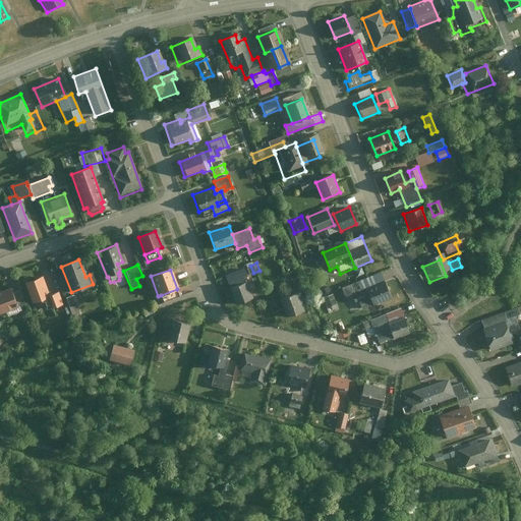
[(40,279),(24,284),(32,303),(42,300),(44,306),(48,305),(49,308),(61,304),(57,292),(46,296),(40,279)]
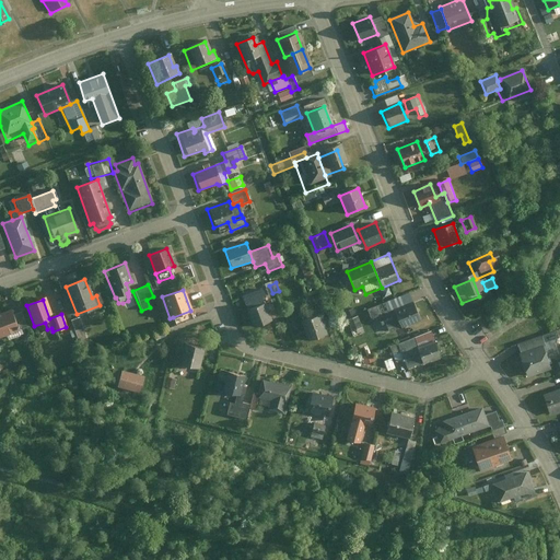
[(386,303),(368,312),(372,322),(380,318),(383,326),(386,325),(391,335),(401,329),(394,311),(391,313),(386,303)]
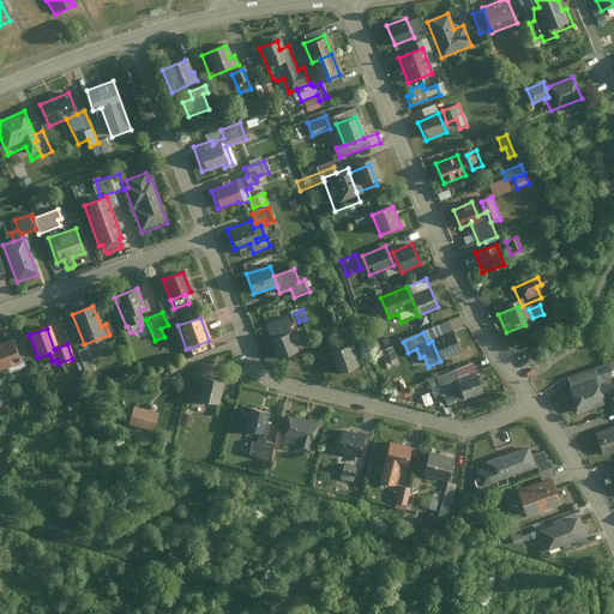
[(453,332),(432,341),(440,361),(462,351),(453,332)]
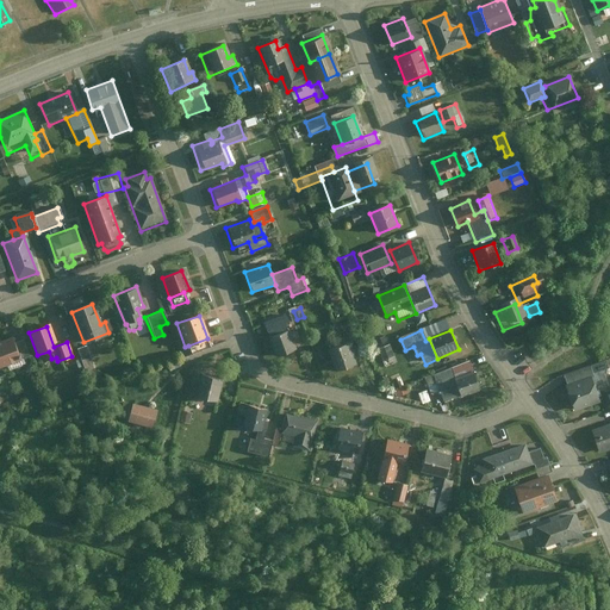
[(11,337),(0,340),(0,368),(11,365),(12,368),(20,366),(19,360),(13,344),(11,337)]
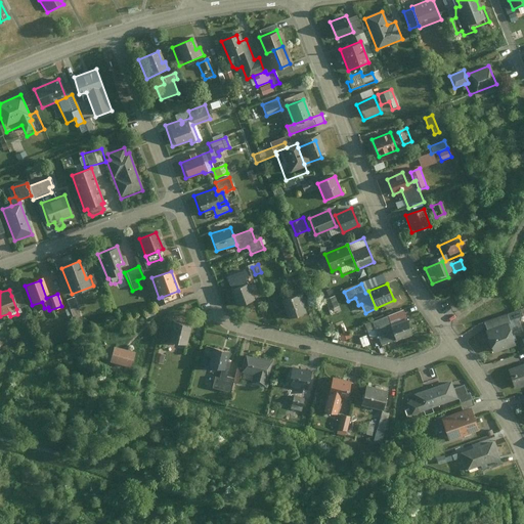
[(178,291),(162,297),(165,305),(180,299),(178,291)]
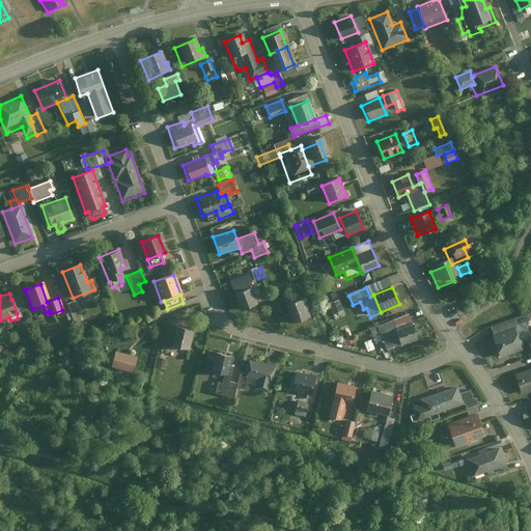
[(248,295),(230,301),(236,317),(254,311),(248,295)]
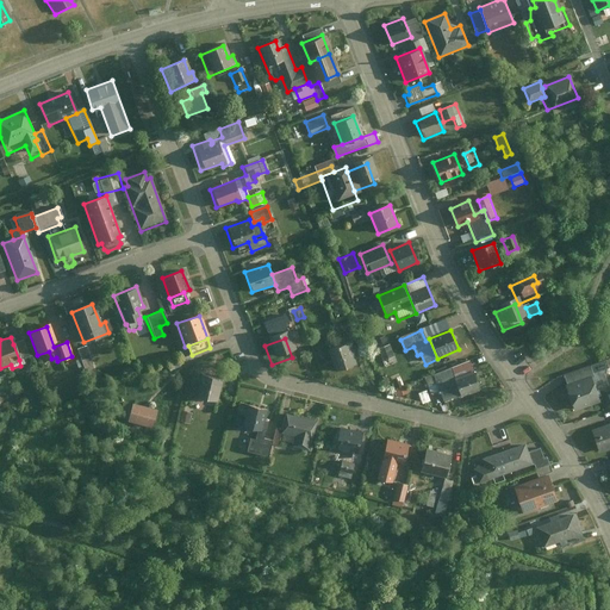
[(19,347),(13,344),(19,360),(25,362),(19,347)]
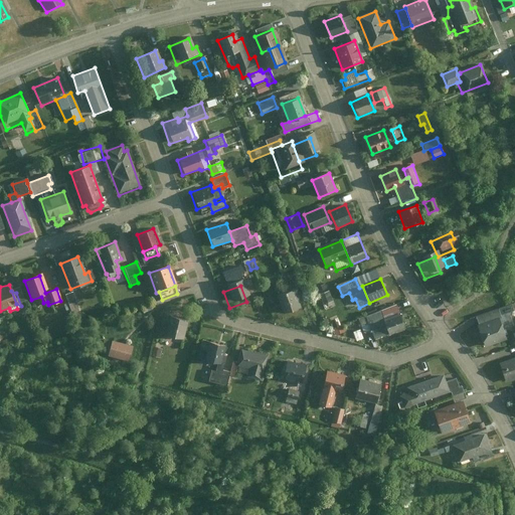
[(70,292),(62,295),(71,314),(79,311),(70,292)]
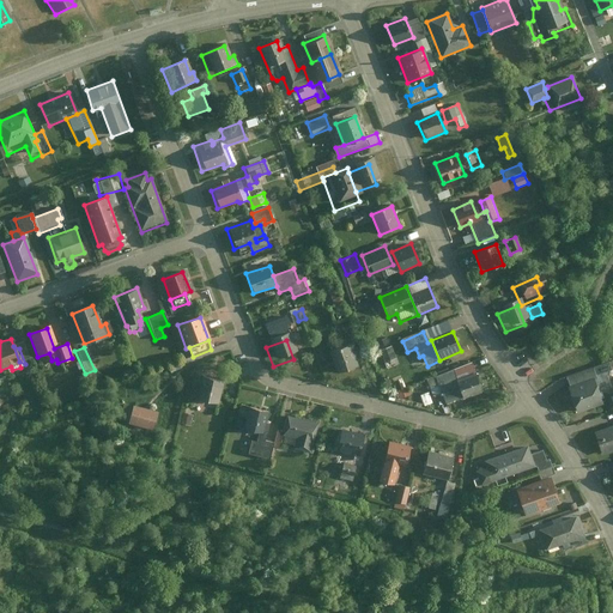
[(349,351),(325,359),(333,380),(356,371),(349,351)]
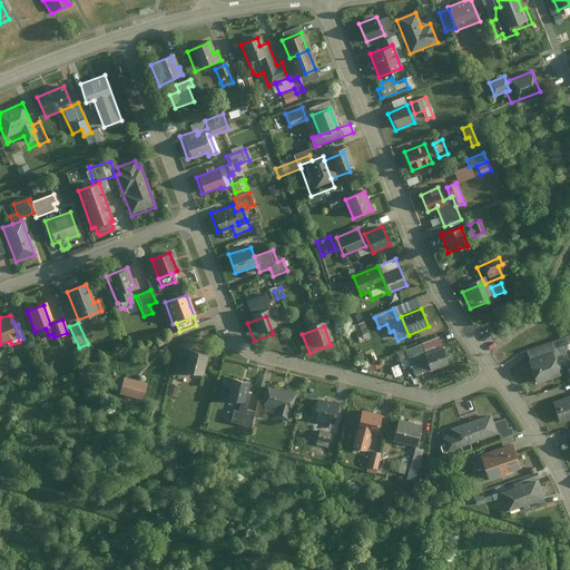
[(441,336),(399,355),(403,365),(410,363),(415,376),(432,370),(428,357),(446,350),(441,336)]
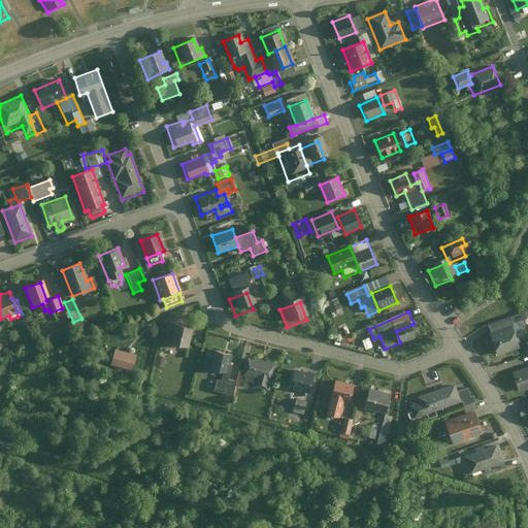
[(414,324),(396,331),(400,342),(418,334),(414,324)]
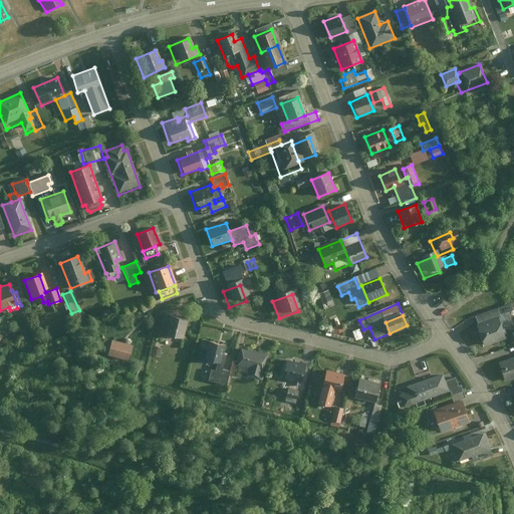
[(187,321),(167,316),(163,335),(182,340),(187,321)]
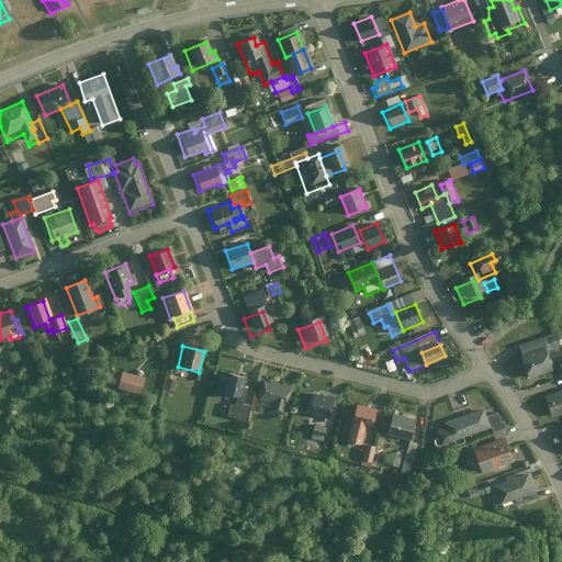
[(546,350),(519,358),(526,381),(552,373),(546,350)]
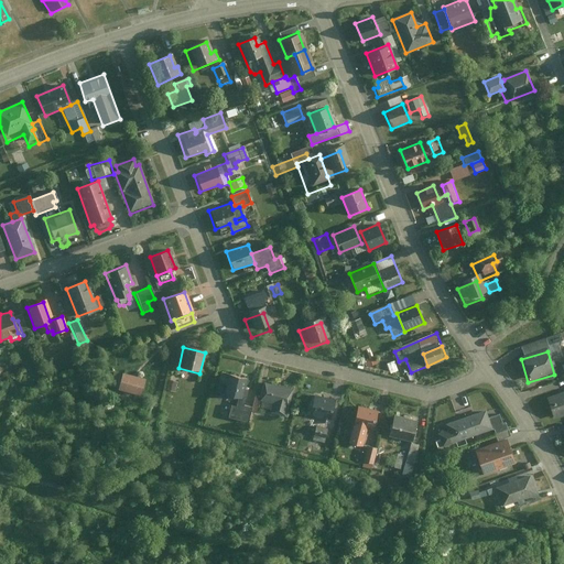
[(393,371),(400,369),(398,360),(390,362),(393,371)]
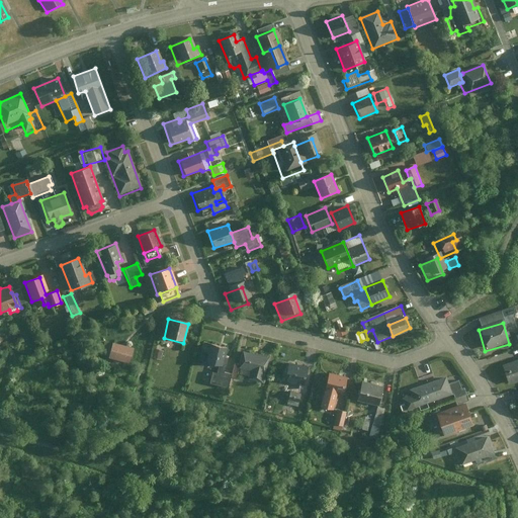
[(133,348),(110,343),(106,359),(116,361),(115,365),(121,367),(122,363),(128,364),(133,348)]
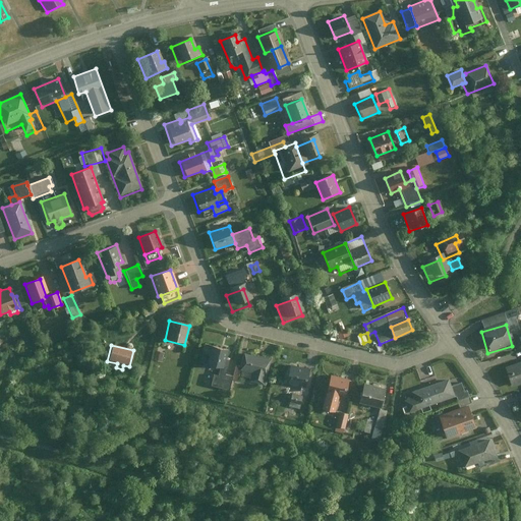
[(176,353),(165,350),(164,358),(174,360),(176,353)]
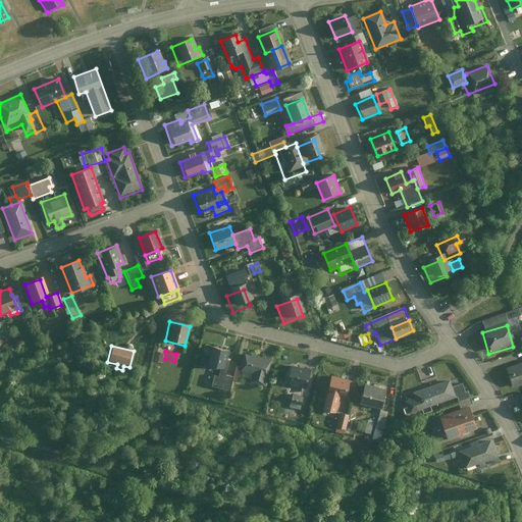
[(224,358),(208,354),(205,365),(197,363),(195,372),(205,375),(206,371),(217,374),(219,374),(221,367),(224,358)]
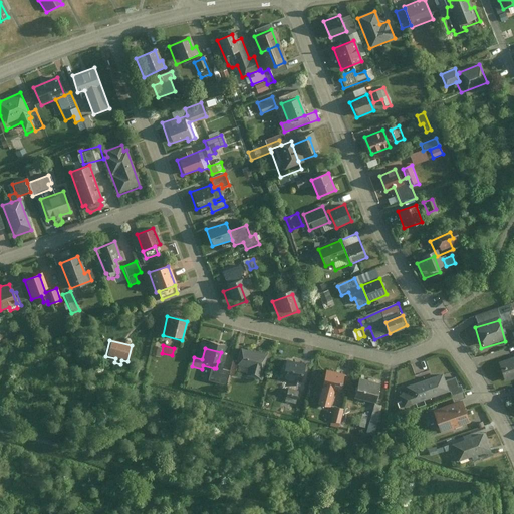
[(262,362),(237,356),(235,367),(234,371),(246,374),(244,382),(256,386),(262,362)]
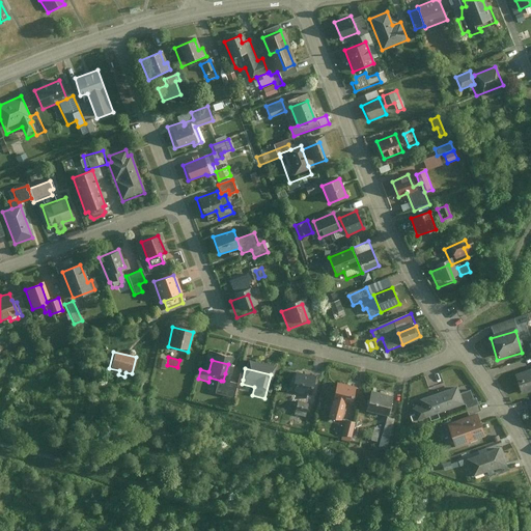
[(530,371),(513,378),(521,397),(530,393),(530,371)]
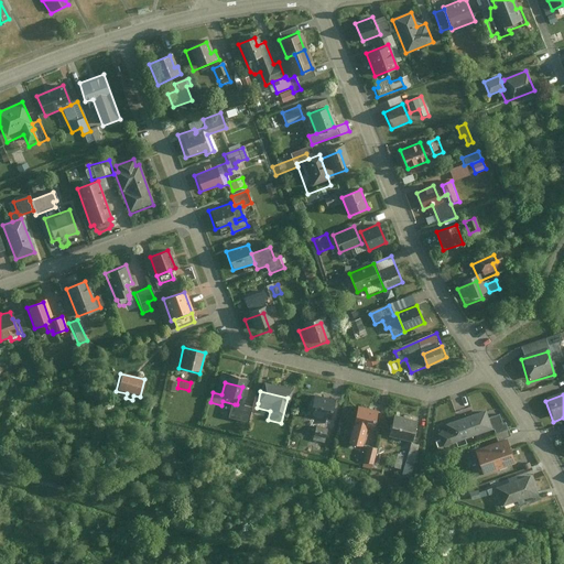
[(245,398),(239,397),(237,404),(235,404),(232,414),(227,413),(224,425),(245,431),(248,419),(253,420),(257,408),(258,403),(250,402),(247,414),(241,412),(245,398)]
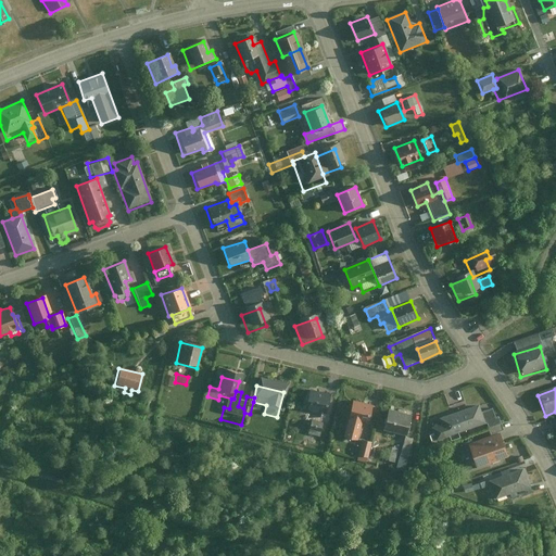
[(327,402),(306,397),(302,416),(324,420),(327,402)]
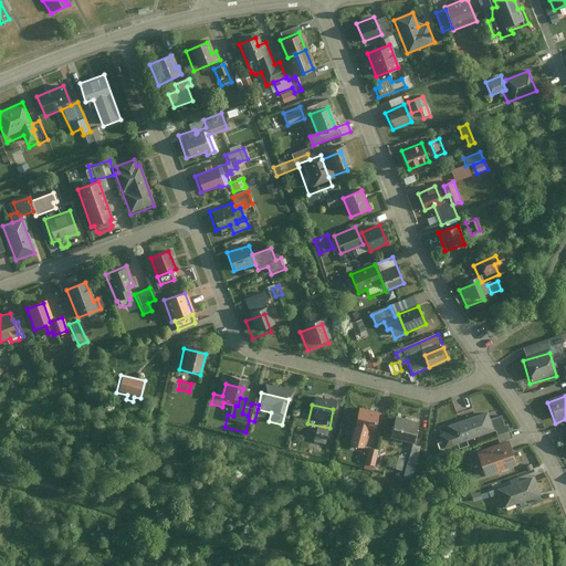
[(448,432),(441,435),(444,447),(492,430),(489,420),(486,411),(446,425),(448,432)]
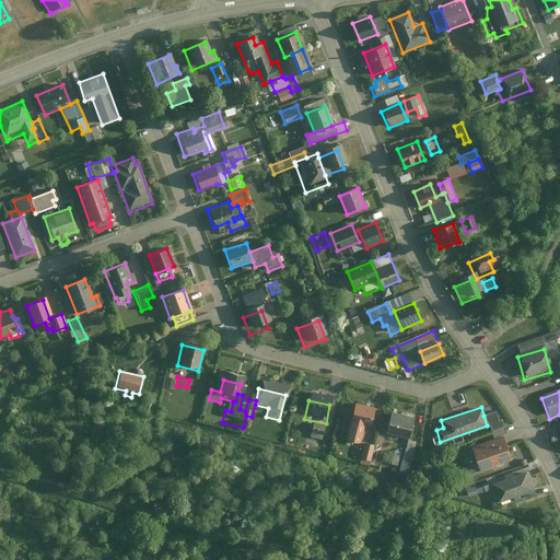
[(372,415),(352,409),(343,446),(357,450),(361,433),(366,435),(372,415)]
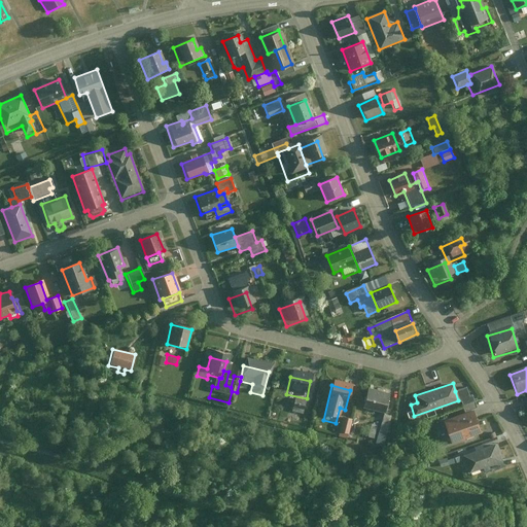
[(466,387),(455,391),(458,400),(461,399),(465,411),(477,407),(472,394),(469,395),(466,387)]
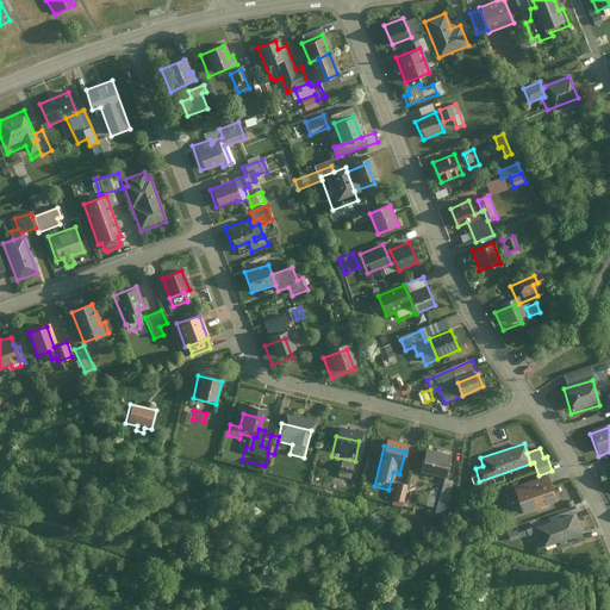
[(450,464),(422,456),(416,479),(444,486),(450,464)]
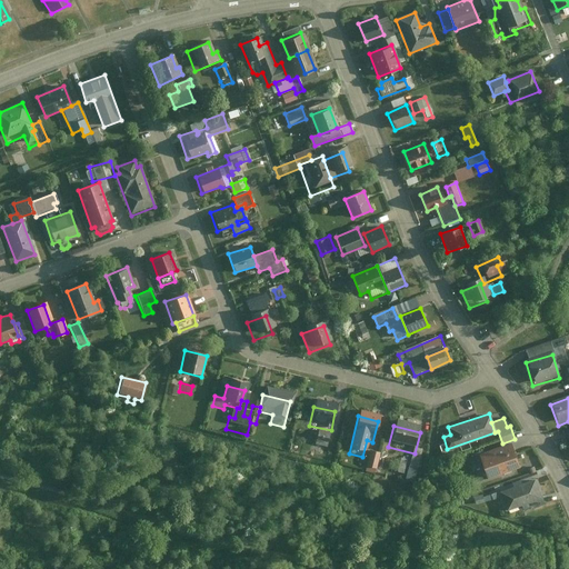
[(328,440),(315,437),(312,447),(326,450),(328,440)]
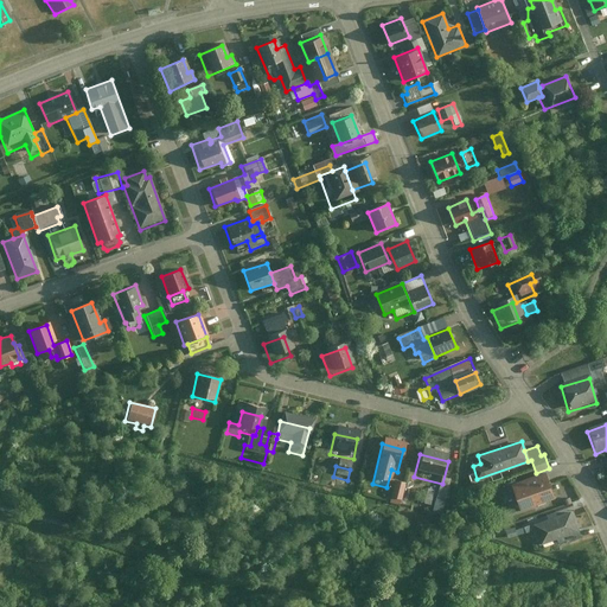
[(544,472),(509,485),(518,510),(554,497),(544,472)]
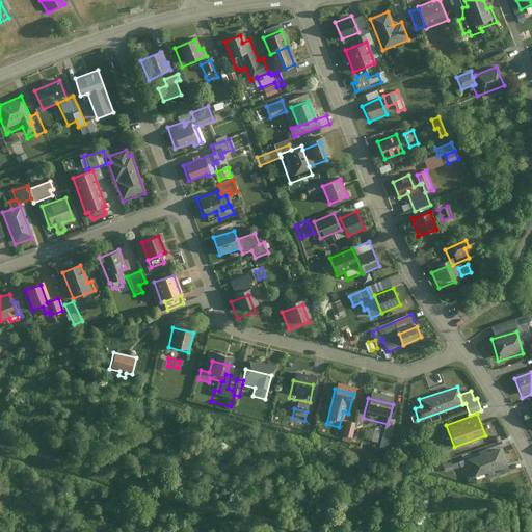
[(393,427),(383,425),(377,455),(386,457),(393,427)]
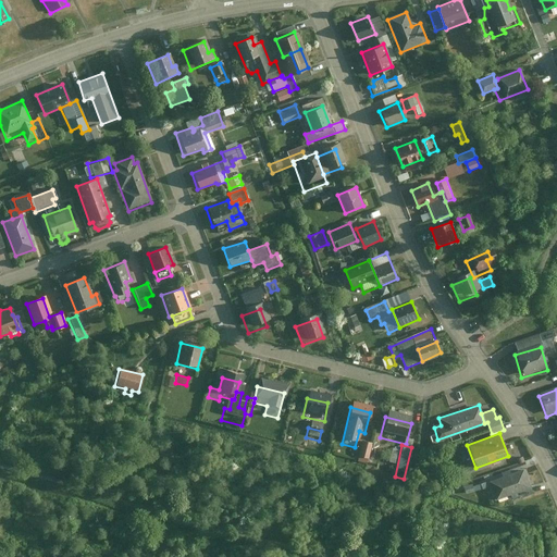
[(369,450),(358,448),(355,465),(366,467),(369,450)]
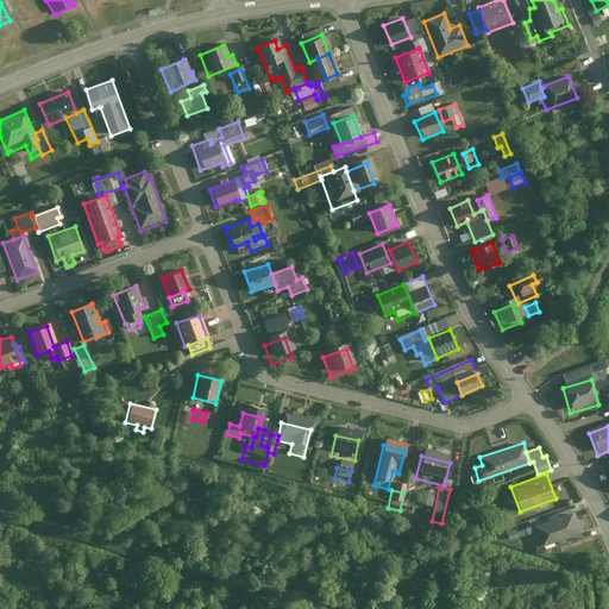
[(550,520),(534,526),(542,546),(558,539),(579,532),(572,513),(556,519),(554,516),(550,519),(550,520)]
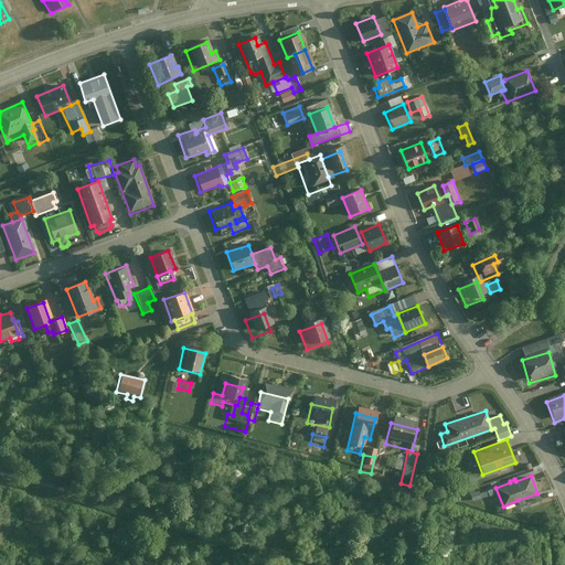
[(540,492),(537,493),(518,500),(521,508),(543,500),(540,492)]
